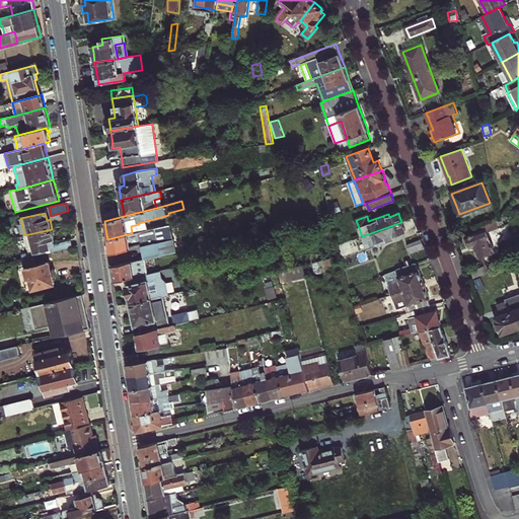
[(139,224),(131,226),(132,233),(148,230),(146,221),(139,223),(139,224)]
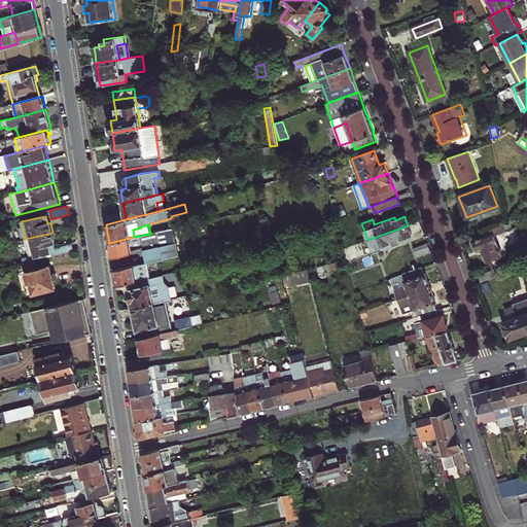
[(372,252),(402,241),(401,238),(411,235),(410,230),(408,225),(367,240),(372,252)]
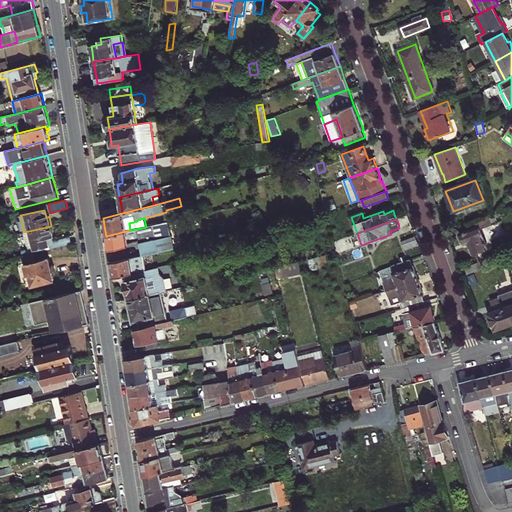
[(492,225),(490,219),(471,225),(472,229),(459,233),(463,244),(468,242),(469,246),(468,248),(469,250),(470,252),(472,255),(488,249),(480,229),(492,225)]
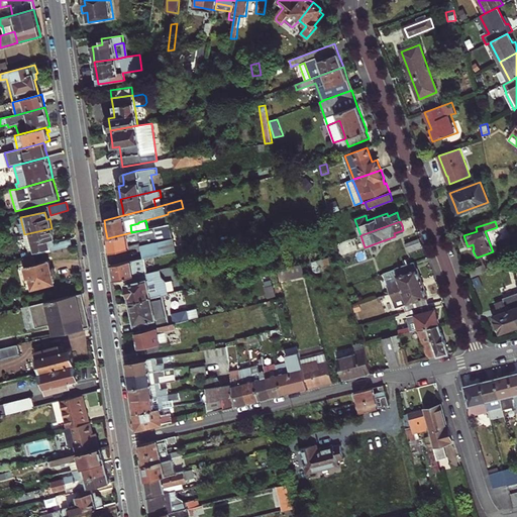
[(109,252),(141,245),(143,257),(145,257),(176,250),(171,224),(147,229),(131,232),(107,238),(108,249),(109,252)]
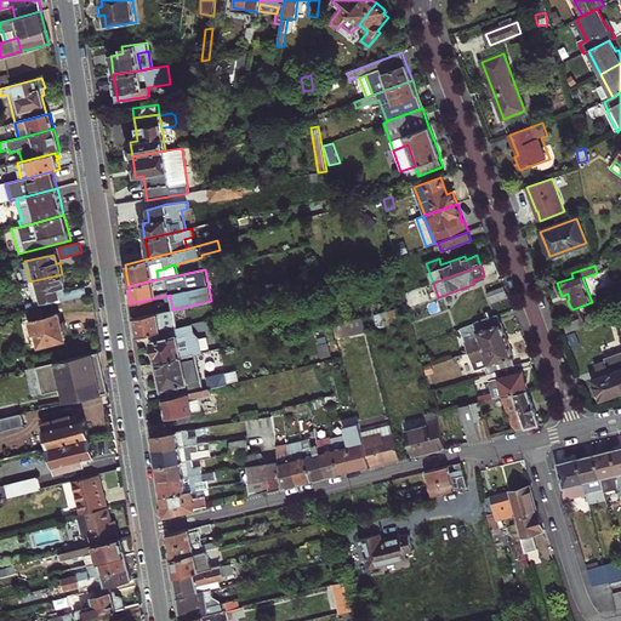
[(62,274),(29,281),(34,302),(27,305),(28,311),(29,311),(41,307),(87,296),(85,288),(66,292),(67,294),(63,295),(62,286),(64,285),(62,274)]
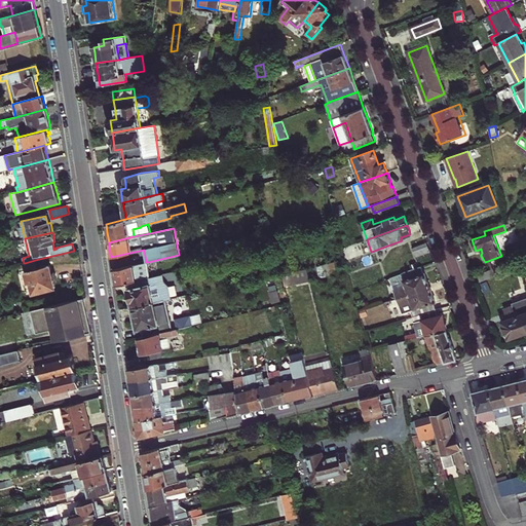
[(412,248),(415,257),(430,252),(426,242),(412,248)]
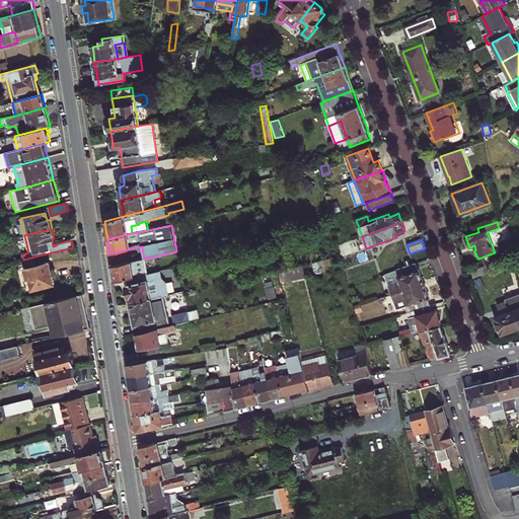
[(33,289),(55,284),(53,276),(52,271),(50,263),(36,266),(34,256),(24,260),(28,280),(30,279),(33,289)]
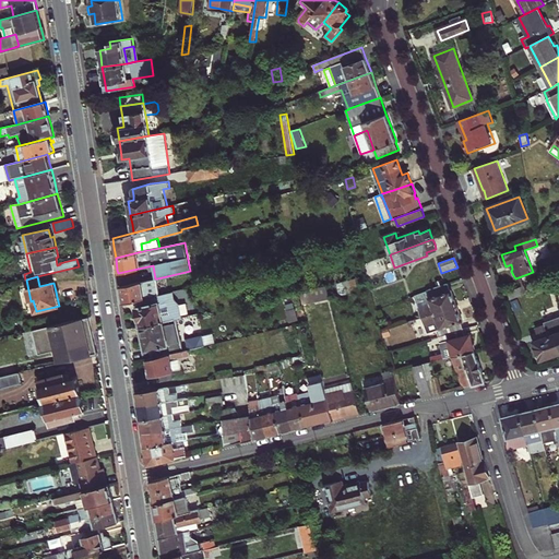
[(159,295),(157,278),(155,278),(120,286),(121,296),(122,304),(138,300),(159,295)]
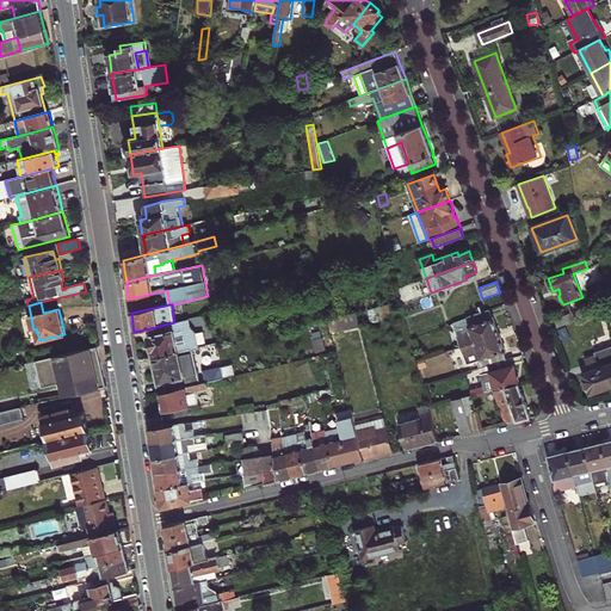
[(377,314),(390,312),(388,304),(376,308),(377,314)]
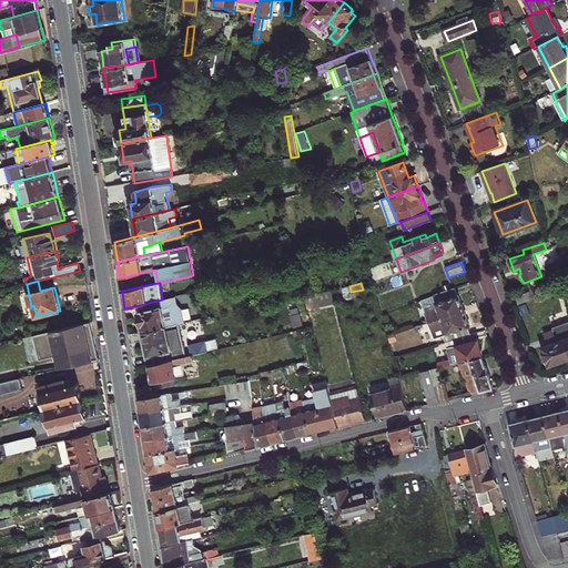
[(342,287),(344,301),(353,298),(351,292),(350,286),(342,287)]
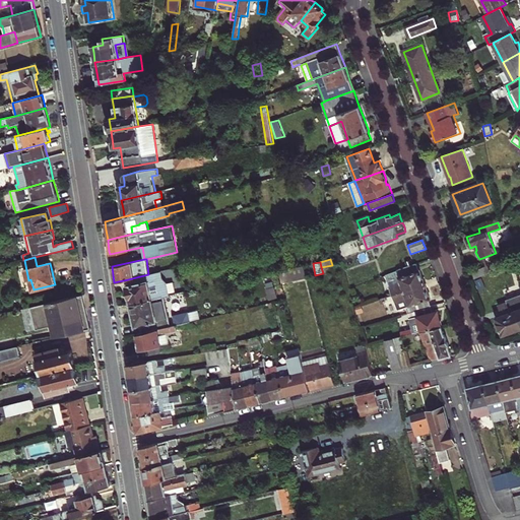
[(393,296),(425,284),(421,274),(419,270),(416,264),(396,271),(400,282),(390,286),(393,296)]
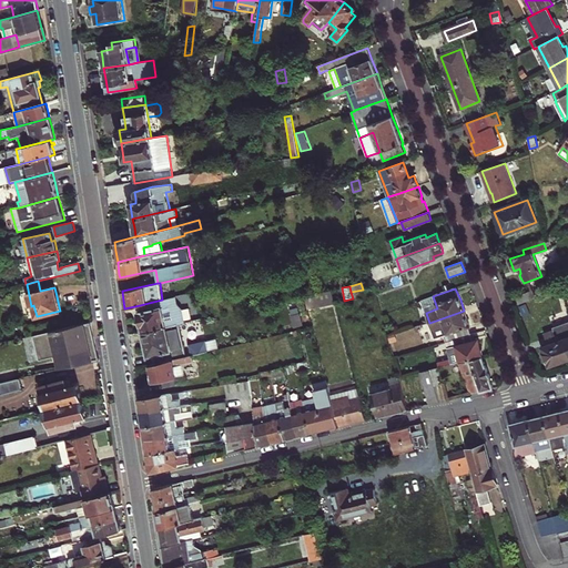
[(307,308),(335,303),(332,291),(304,295),(307,308)]
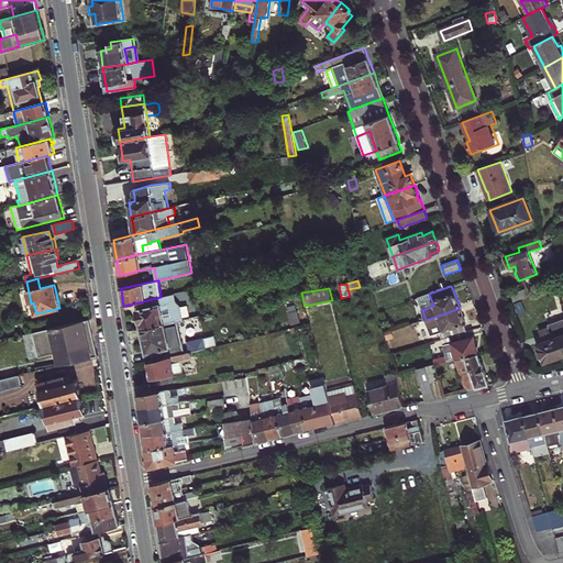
[(529,296),(526,288),(512,294),(515,301),(529,296)]
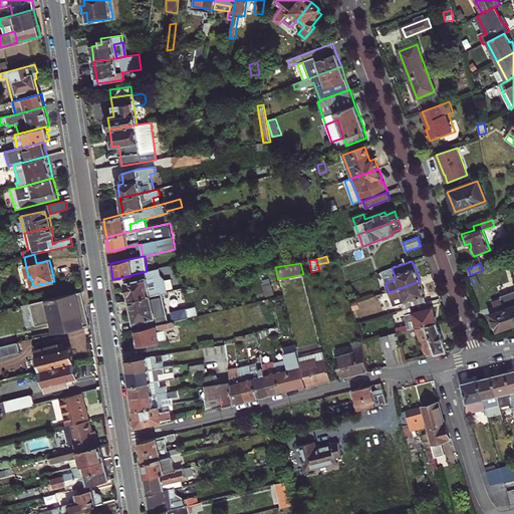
[(129,283),(125,283),(126,289),(130,301),(162,293),(168,292),(165,280),(161,275),(160,268),(147,271),(126,276),(129,283)]
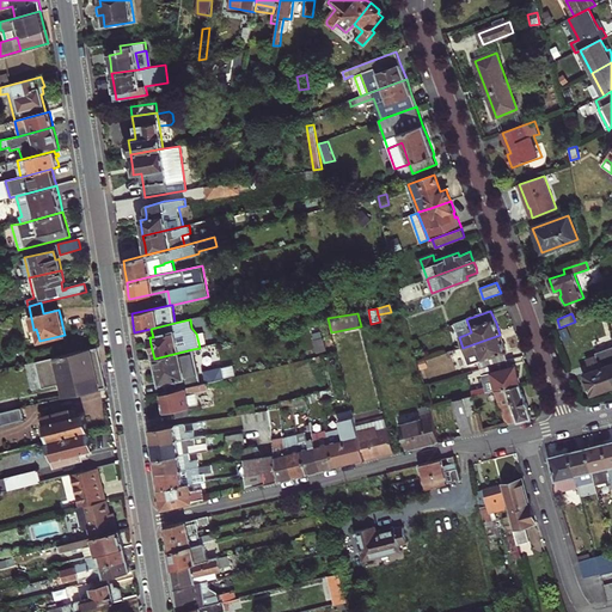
[(453,324),(459,337),(471,332),(466,319),(453,324)]
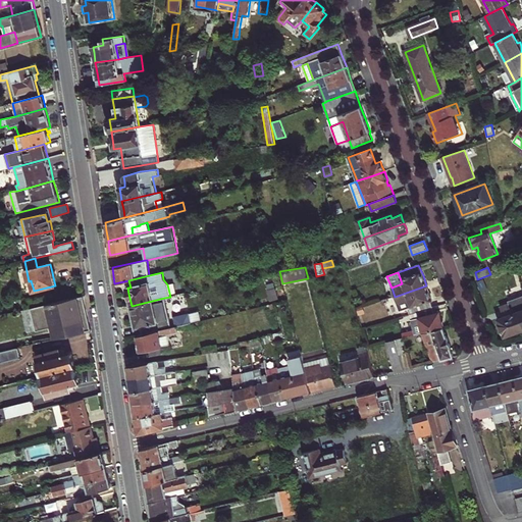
[(431,301),(432,301),(430,295),(426,285),(395,297),(400,311),(408,308),(410,314),(433,308),(431,301)]
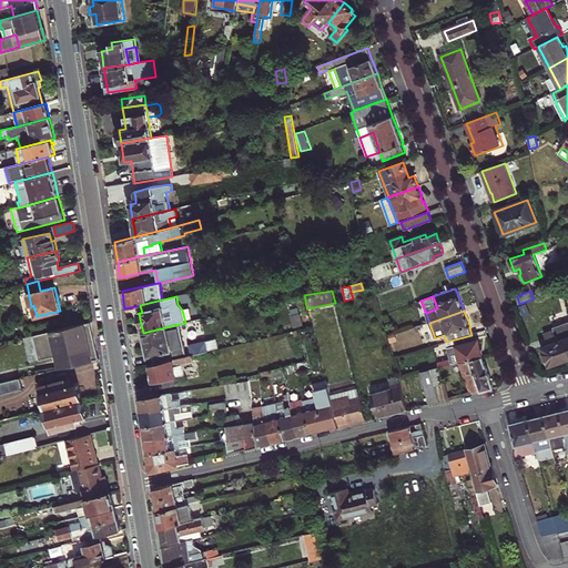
[(93,337),(90,323),(33,336),(39,361),(57,356),(60,368),(99,359),(93,337)]
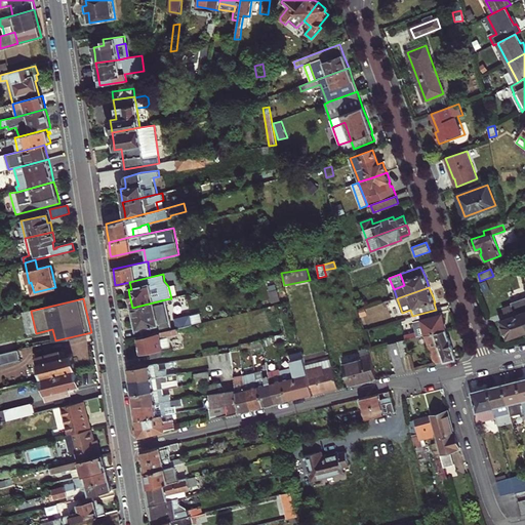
[(172,329),(165,299),(132,308),(134,320),(133,320),(134,324),(135,328),(136,328),(137,329),(142,328),(144,336),(172,329)]
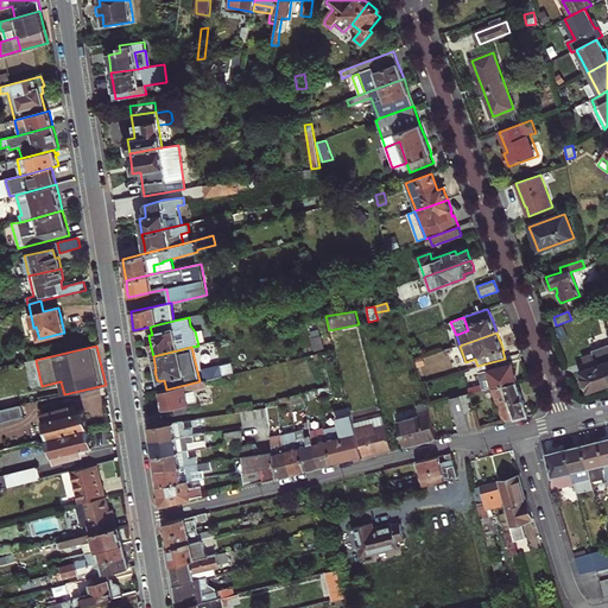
[(607,361),(597,366),(593,354),(583,359),(586,365),(587,369),(582,372),(589,392),(607,385),(607,361)]
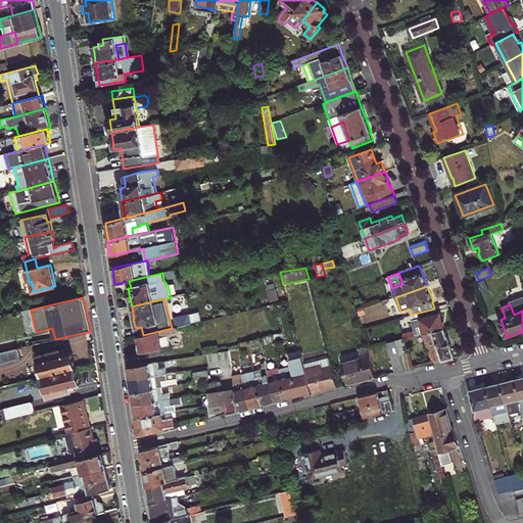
[(442,319),(441,313),(435,315),(434,308),(411,315),(415,331),(402,334),(405,338),(424,333),(444,328),(442,319)]
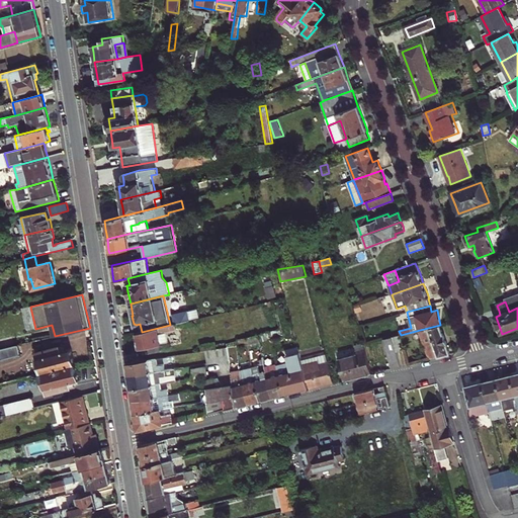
[(29,307),(22,309),(26,329),(33,328),(29,307)]
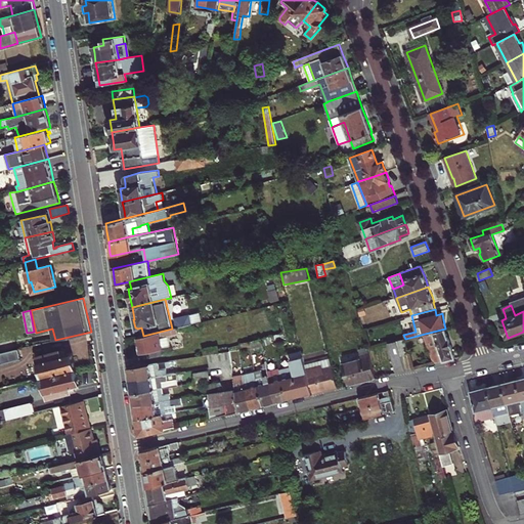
[(189,314),(175,317),(177,328),(192,324),(189,314)]
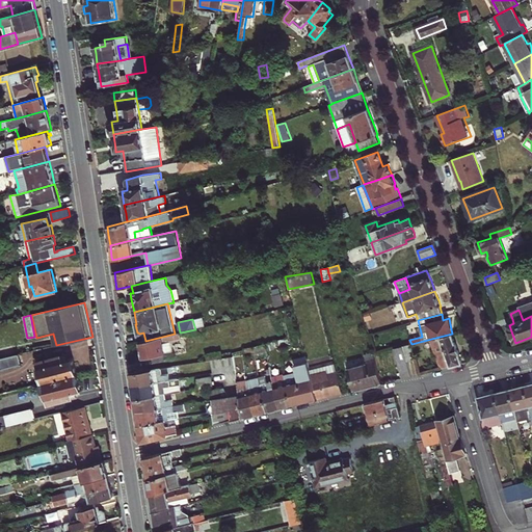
[(180,333),(175,334),(145,341),(140,342),(141,351),(142,357),(152,355),(153,364),(166,362),(165,358),(164,353),(167,352),(173,351),(171,341),(181,339),(180,333)]
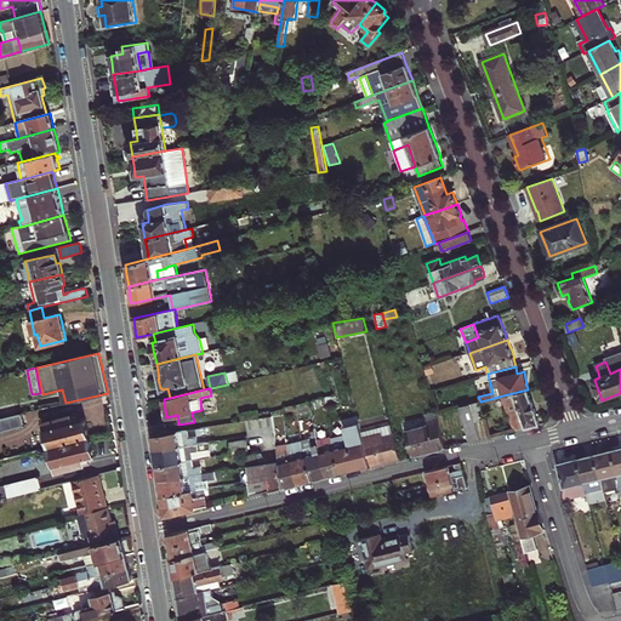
[(503,396),(516,431),(540,425),(533,403),(528,389),(503,396)]
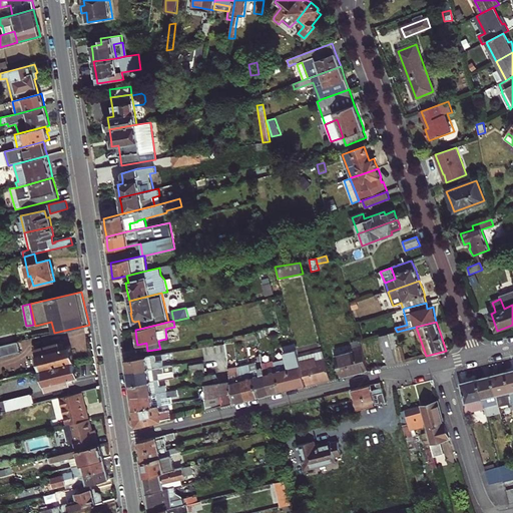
[(255,332),(258,339),(266,337),(264,330),(255,332)]
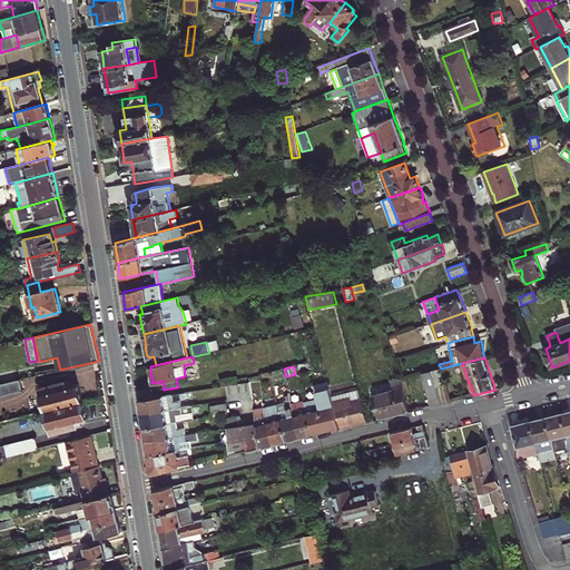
[(284,369),(272,371),(273,377),(274,380),(286,376),(284,369)]
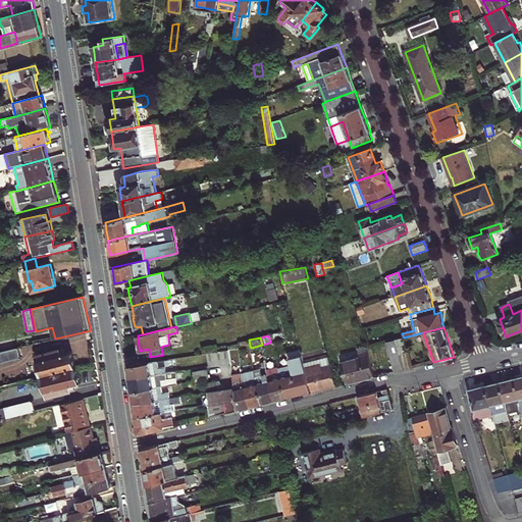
[(396,340),(400,355),(407,353),(404,337),(396,340)]
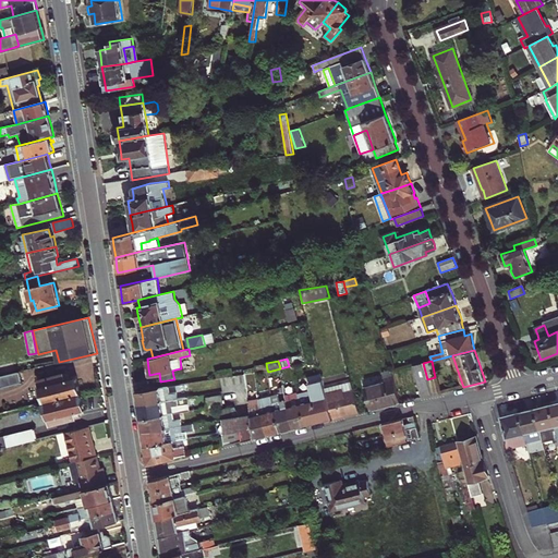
[(422,363),(413,365),(422,397),(431,395),(427,379),(423,363),(422,363)]
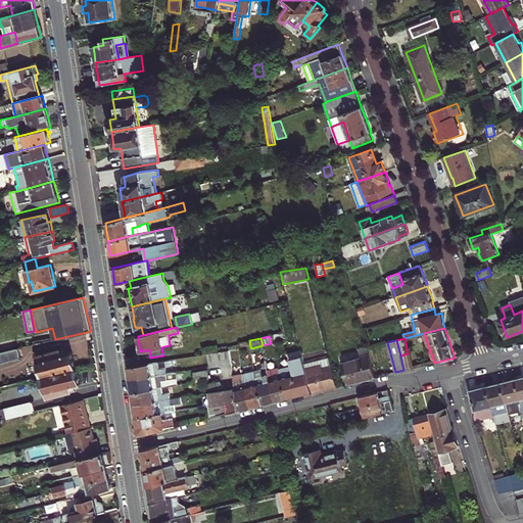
[(217,345),(202,348),(203,355),(207,354),(215,353),(219,352),(218,347),(217,345)]
